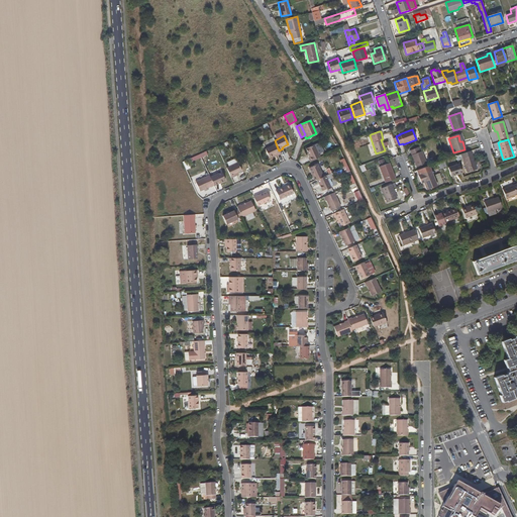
[(281,153),(279,150),(276,143),(265,148),(269,158),(273,156),(276,153),(277,156),(281,153)]
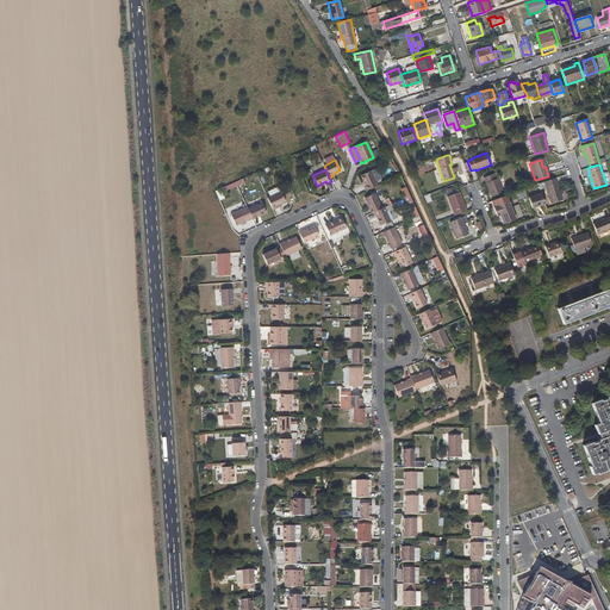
[(360,175),(366,191),(377,186),(369,170),(360,175)]
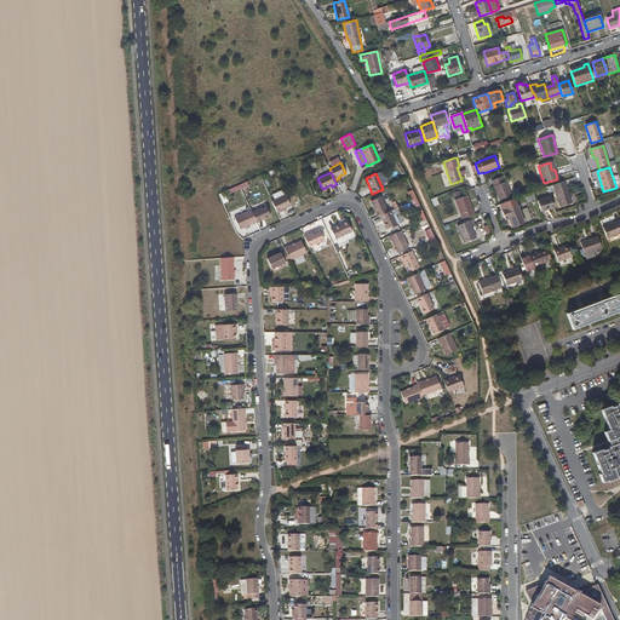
[(492,182),(499,200),(511,195),(505,182),(504,182),(501,177),(492,182)]
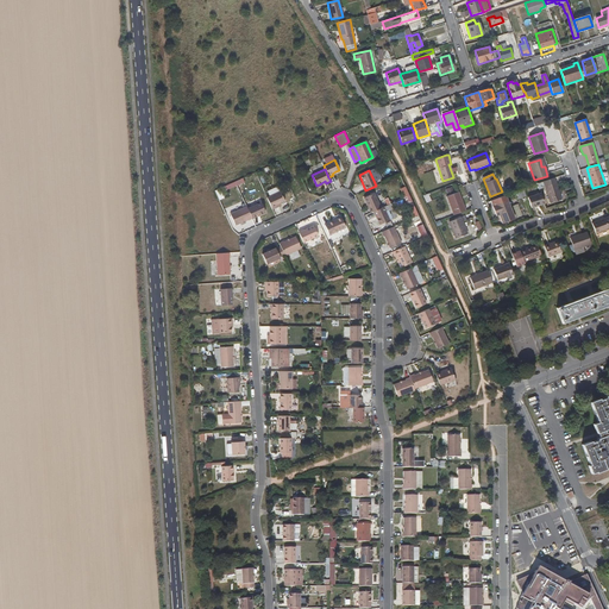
[(550,203),(562,200),(554,179),(542,182),(550,203)]
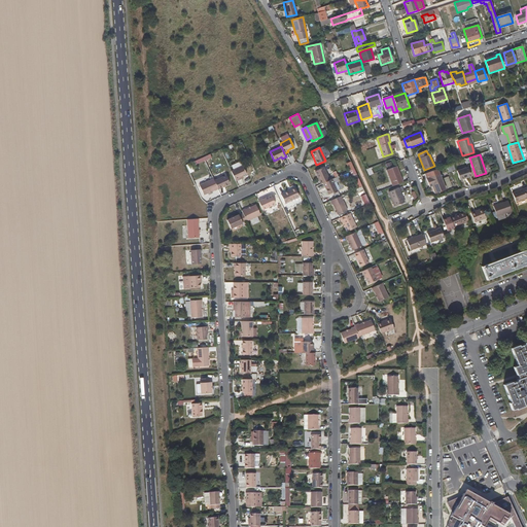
[(242,166),(231,171),(236,181),(239,179),(238,178),(241,177),(246,174),(242,166)]
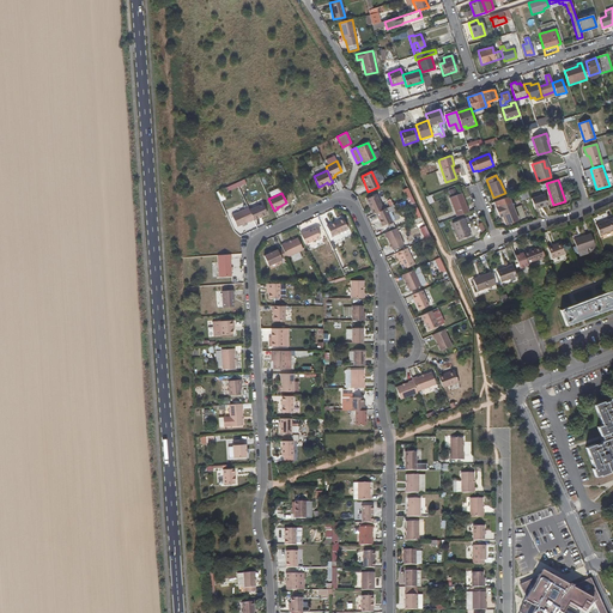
[(462,193),(449,198),(456,217),(468,212),(462,193)]
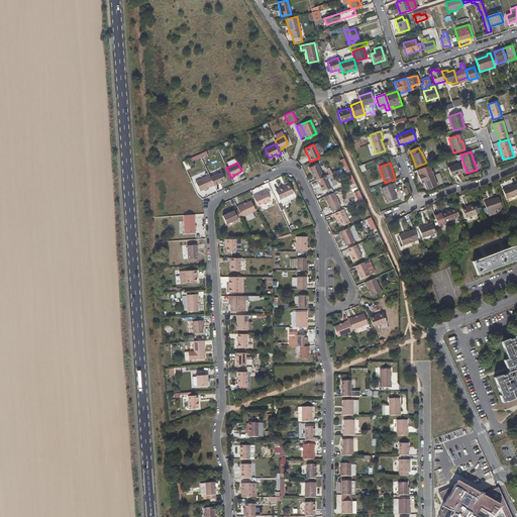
[(317,164),(308,168),(314,181),(317,180),(322,177),(317,164)]
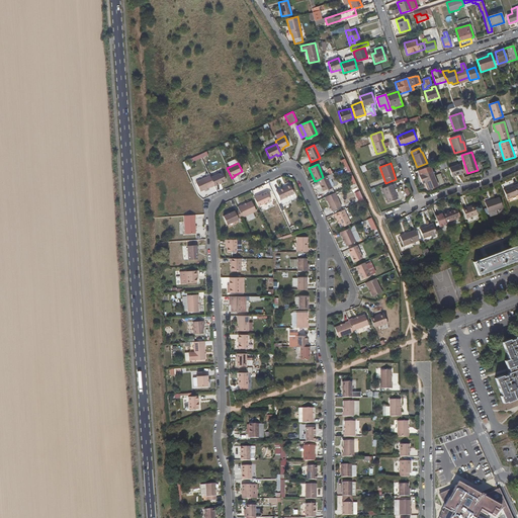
[(459,165),(449,168),(451,177),(462,174),(461,170),(459,165)]
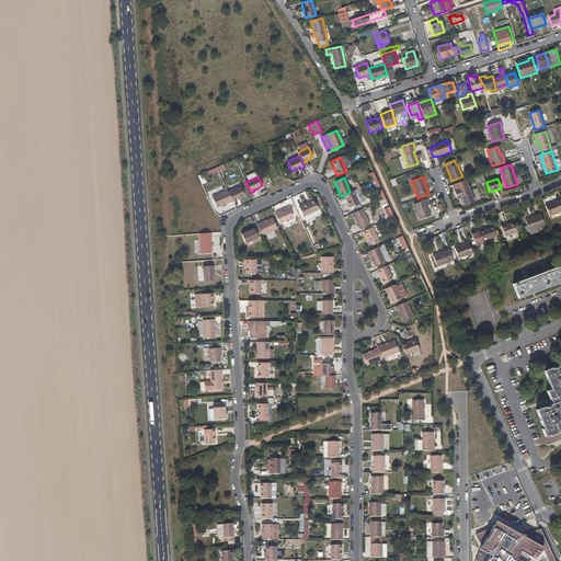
[(473,202),(465,180),(454,184),(455,189),(454,190),(456,196),(458,195),(459,198),(462,206),(473,202)]
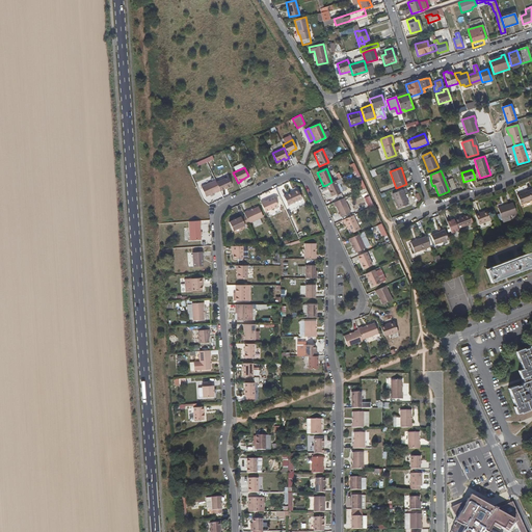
[(231,185),(227,177),(216,182),(219,190),(231,185)]
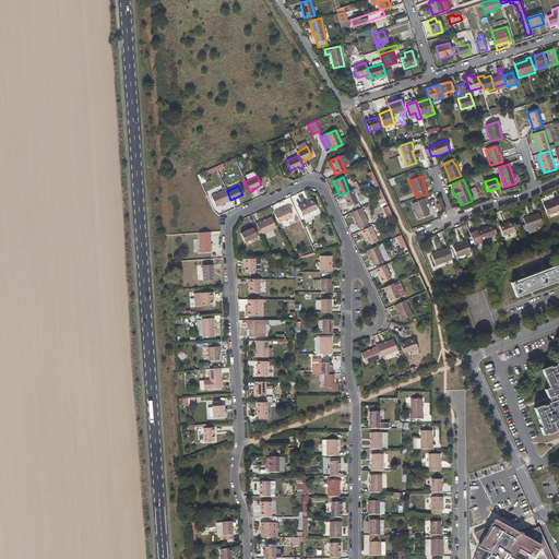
[(227,201),(227,202),(230,200),(227,191),(226,189),(211,197),(216,206),(227,201)]
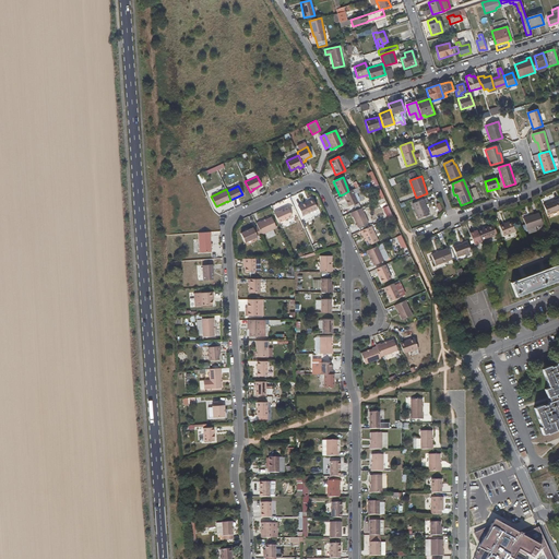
[(348,206),(357,202),(352,190),(348,191),(343,194),(348,206)]
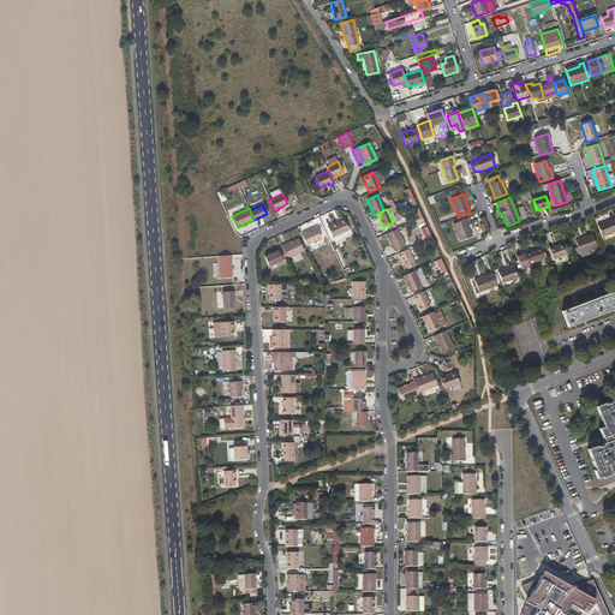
[(597,226),(602,237),(614,231),(614,221),(614,219),(597,226)]
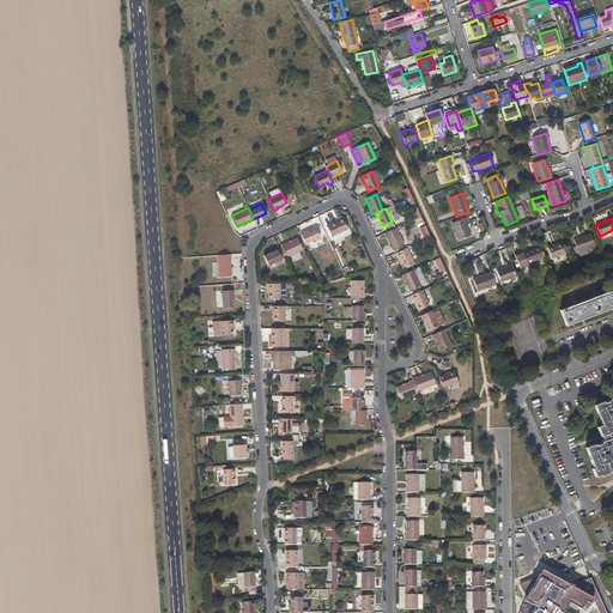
[(344,219),(327,226),(332,236),(349,229),(344,219)]
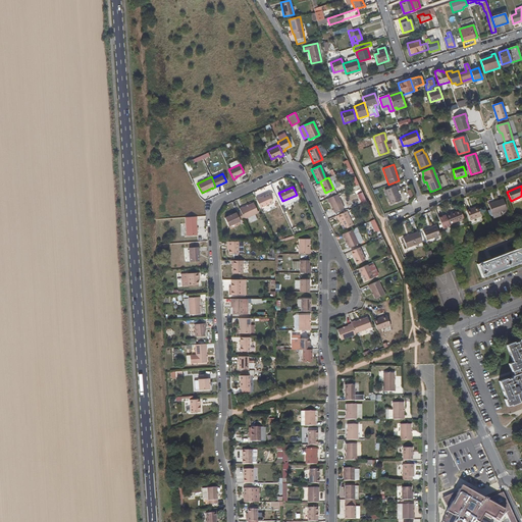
[(390,204),(400,201),(395,187),(384,191),(390,204)]
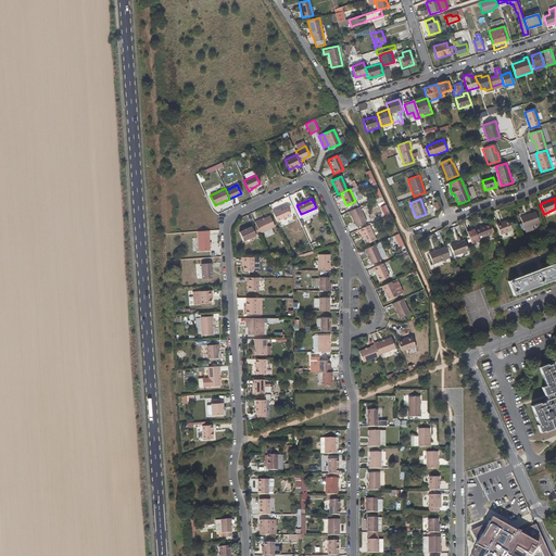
[(286,206),(273,212),(277,222),(290,215),(286,206)]
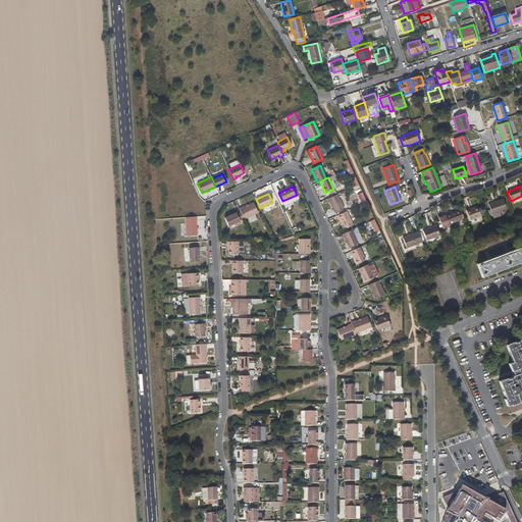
[(333,212),(344,208),(337,194),(326,199),(328,203),(329,203),(333,212)]
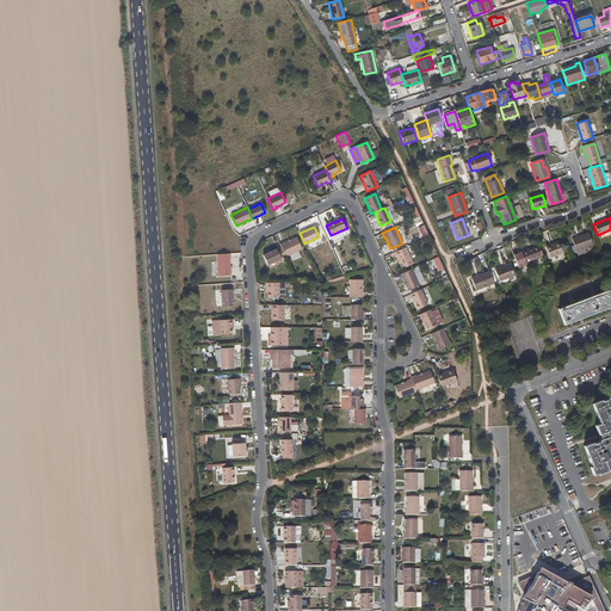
[(572,239),(576,251),(593,246),(588,233),(572,239)]
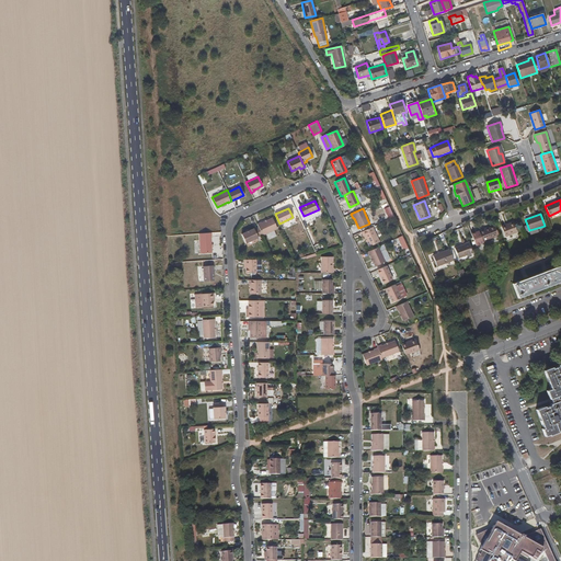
[(262,222),(261,221),(256,224),(259,227),(262,235),(277,228),(272,218),(262,222)]
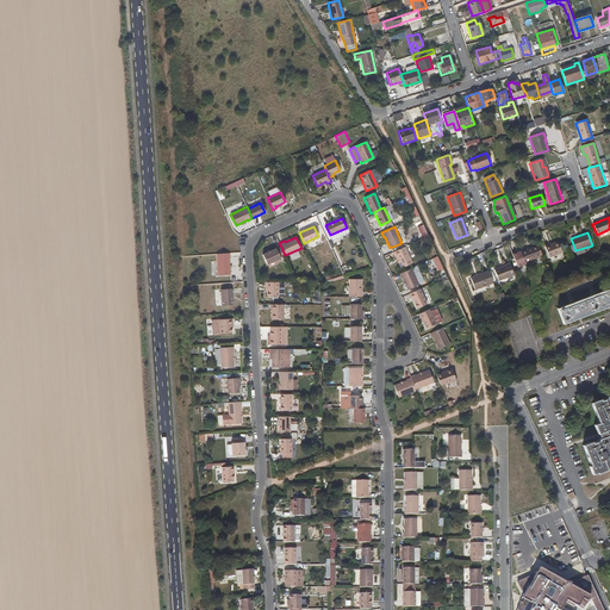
[(545,247),(549,257),(561,253),(558,242),(545,247)]
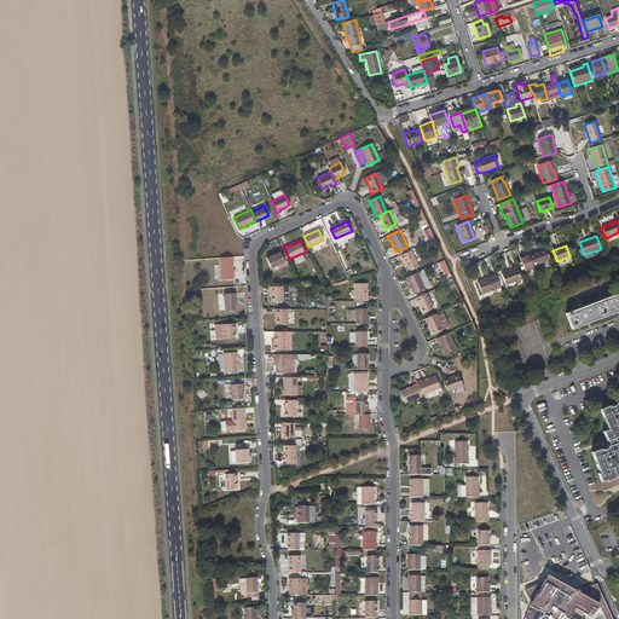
[(537,253),(537,252),(519,259),(524,271),(532,268),(532,267),(549,260),(545,249),(537,253)]
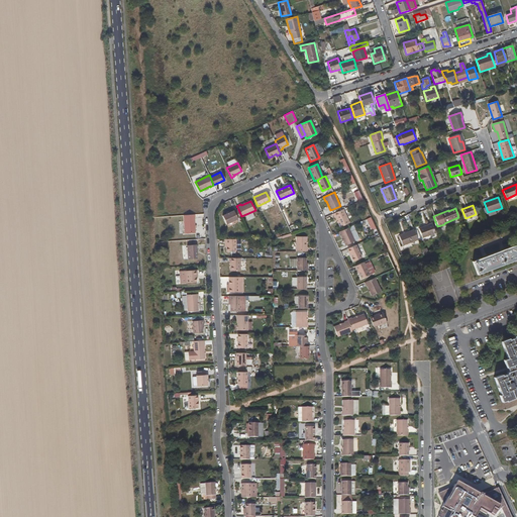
[(235,220),(234,219),(241,216),(238,209),(234,211),(233,210),(222,215),(226,224),(235,220)]
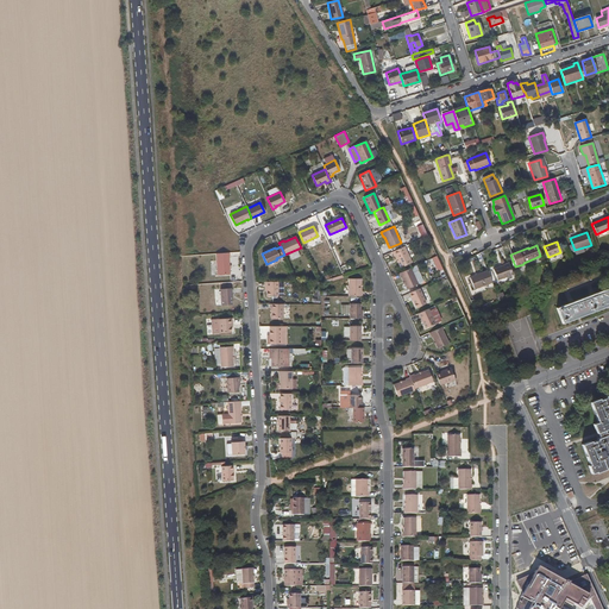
[(412,263),(405,246),(391,252),(394,257),(395,256),(400,268),(412,263)]
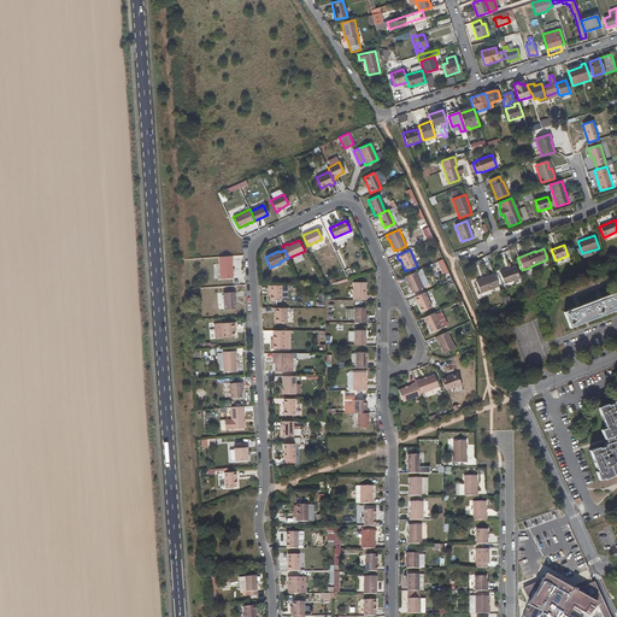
[(231,260),(233,260),(231,256),(218,257),(219,278),(233,277),(231,260)]
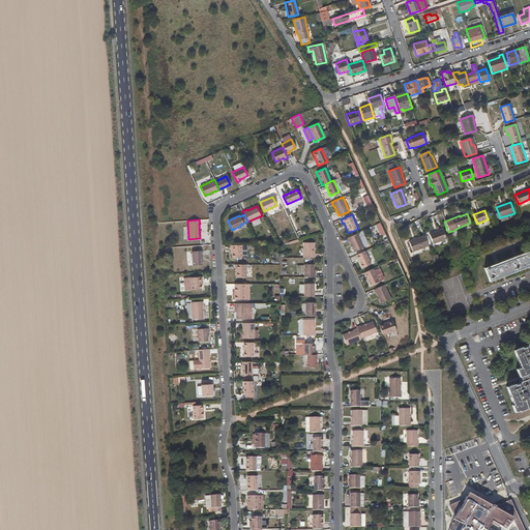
[(381,236),(385,234),(380,223),(376,225),(381,236)]
